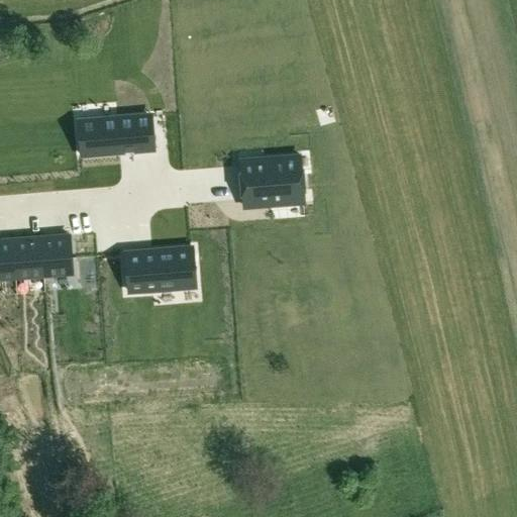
[(82,156),(154,149),(151,118),(99,122),(99,129),(80,131),(82,156)]
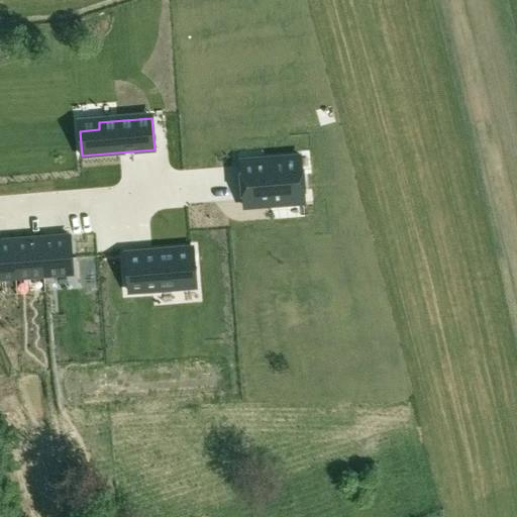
[(243,160),(243,202),(305,201),(305,159),(243,160)]
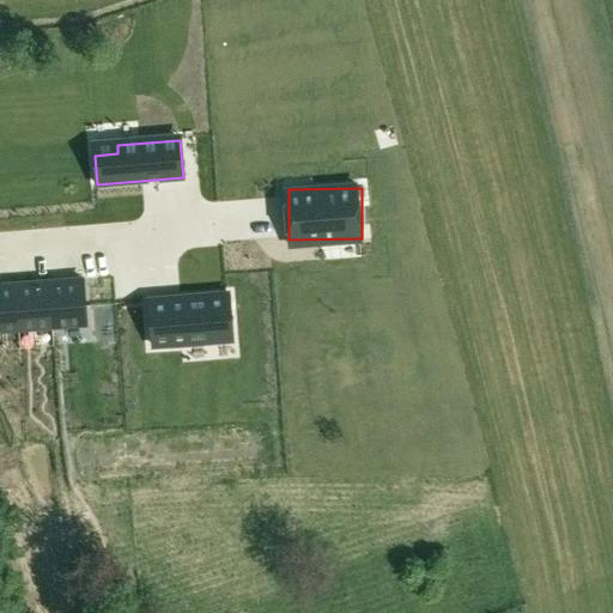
[(82,277),(48,279),(52,321),(84,320),(82,277)]
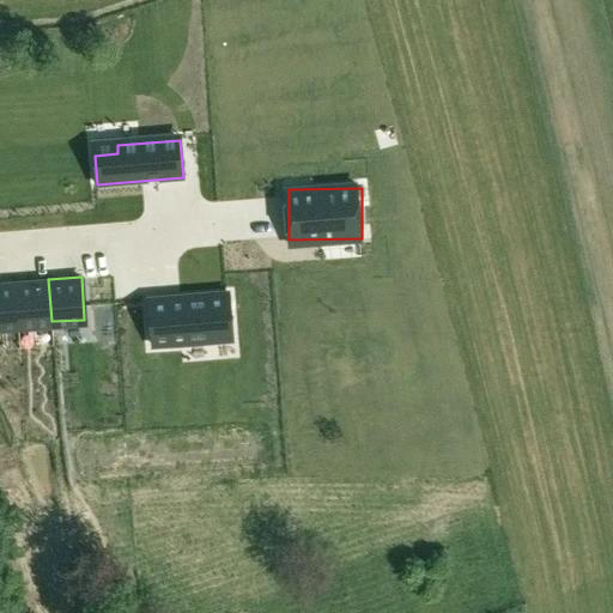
[(52,321),(48,279),(16,281),(18,323),(52,321)]
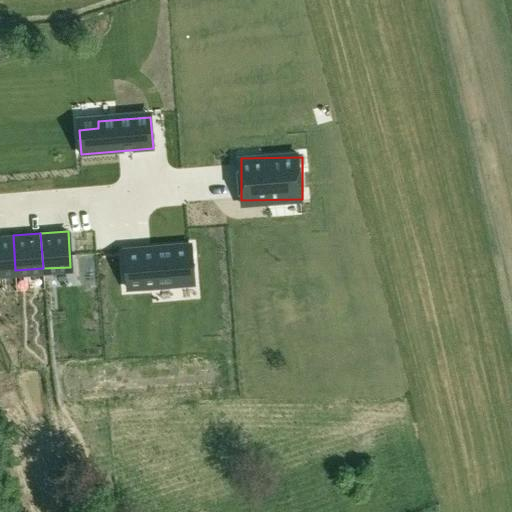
[(0,270),(15,270),(13,235),(0,235),(0,270)]
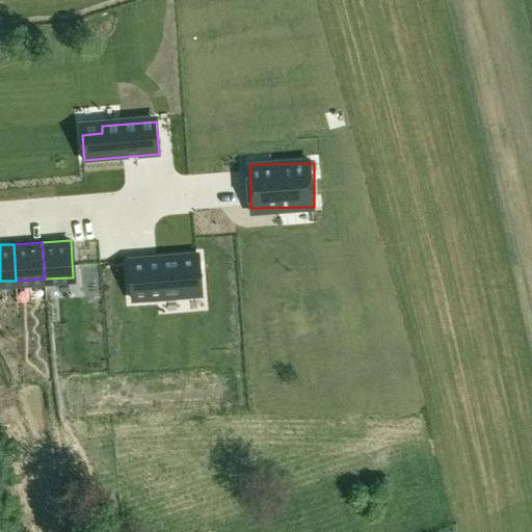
[(149,261),(134,262),(139,300),(187,297),(186,284),(203,282),(201,258),(159,261),(160,263),(150,263),(149,261)]
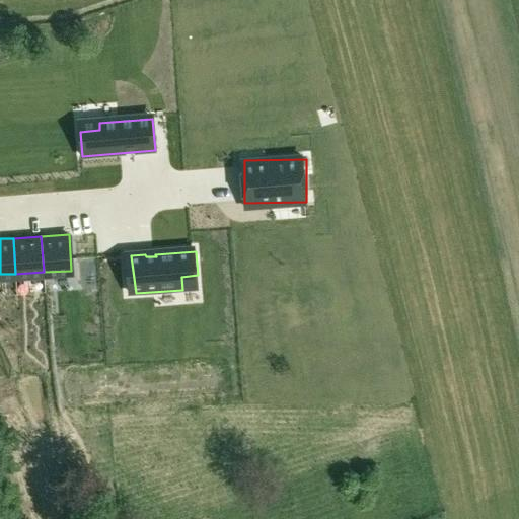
[(62,389),(61,368),(51,368),(52,389),(62,389)]
